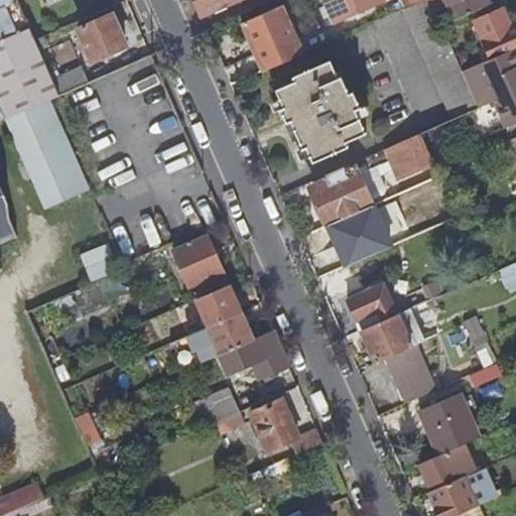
[(0,0),(0,19),(8,38),(0,41),(0,99),(2,104),(8,119),(11,118),(44,104),(61,96),(55,80),(37,40),(19,0),(0,0)]
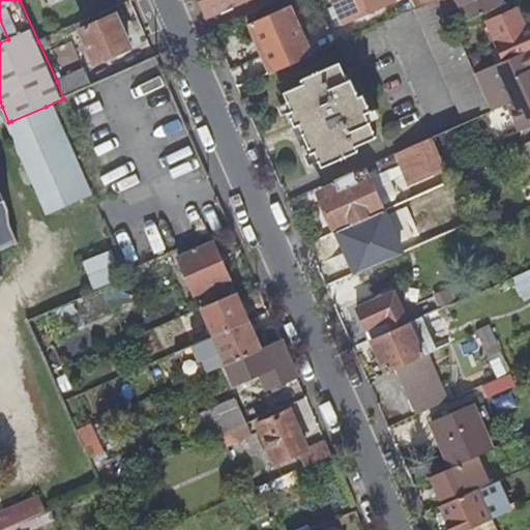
[(198,0),(206,17),(244,0),(198,0)]
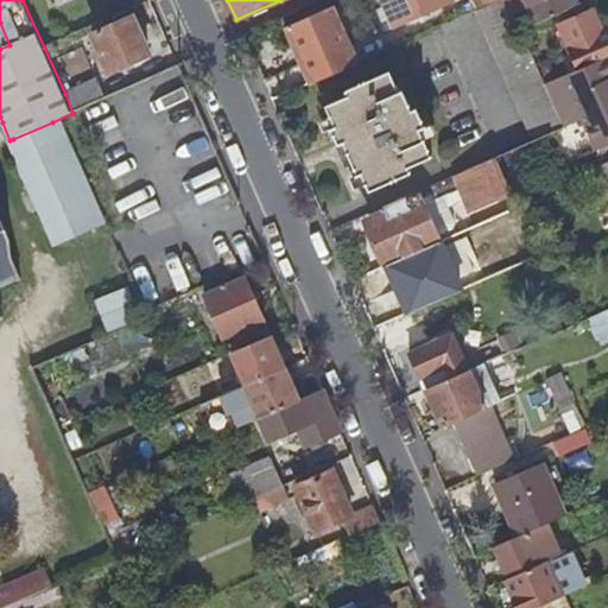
[(458,0),(380,0),(390,25),(460,2),(458,0)]
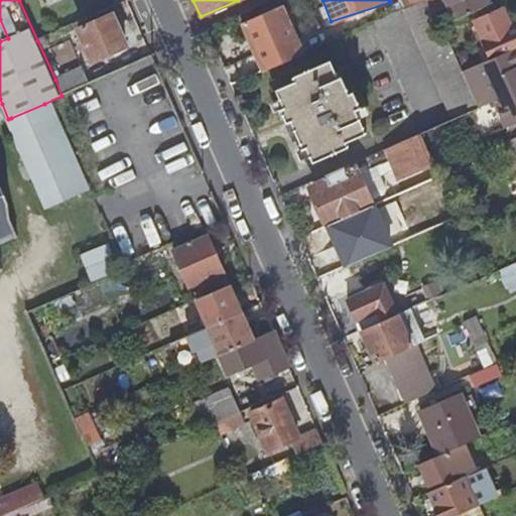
[(404,10),(453,120),(479,108),(464,73),(442,26),(430,0),(425,0),(415,4),(404,10)]
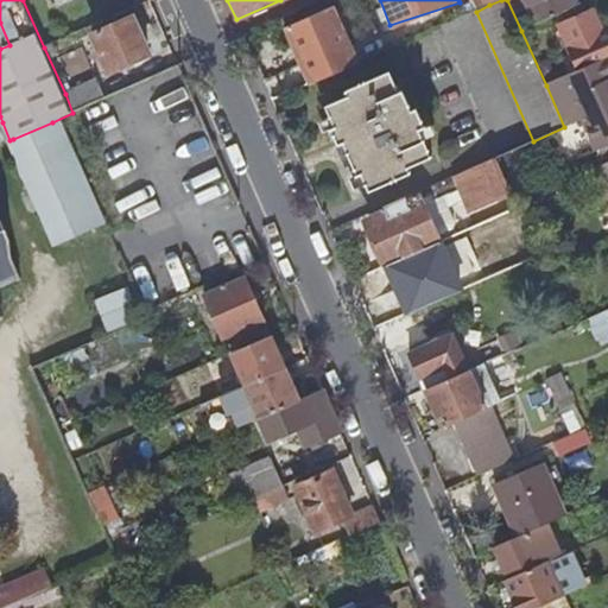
[(524,0),(536,25),(575,7),(571,0),(524,0)]
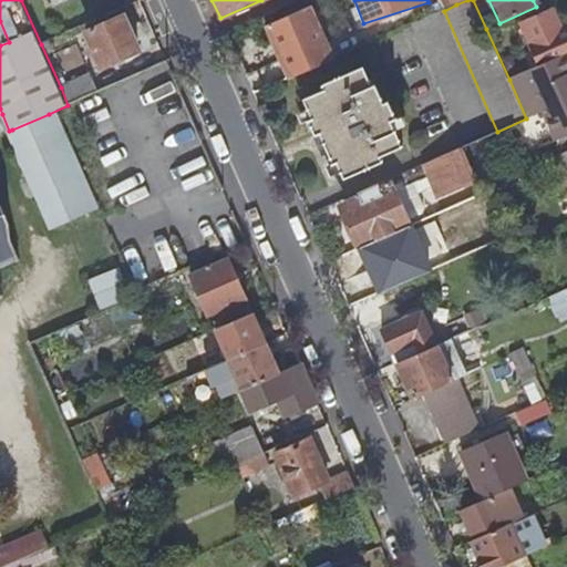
[(266,27),(281,60),(325,41),(310,7),(266,27)]
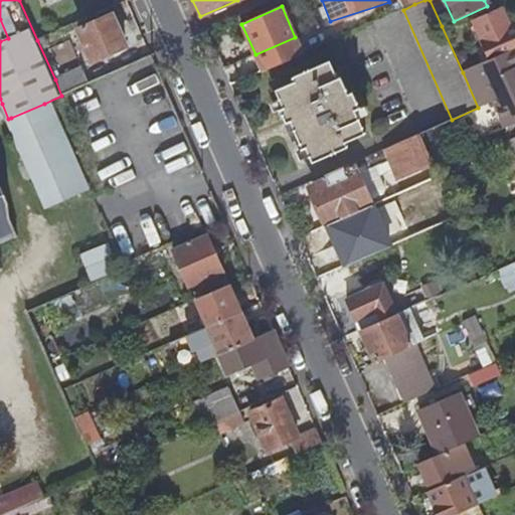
[(476,18),(494,58),(514,48),(514,28),(514,29),(504,6),(476,18)]
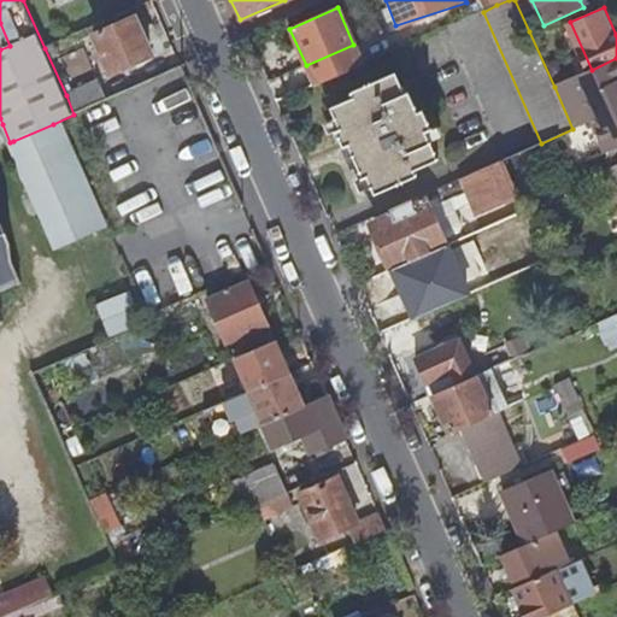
[(98,35),(116,72),(153,56),(136,18),(98,35)]
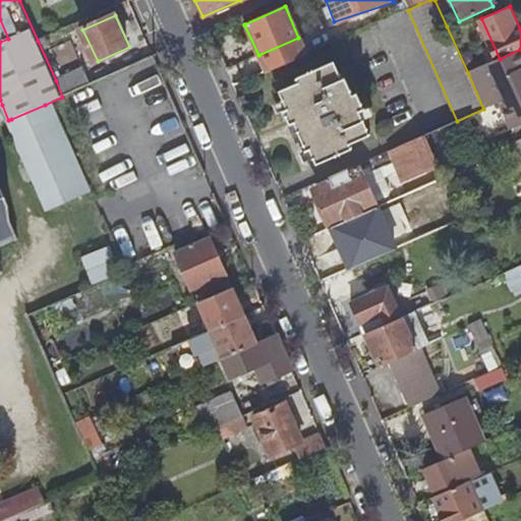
[(468,73),(483,109),(500,103),(511,129),(520,124),(520,49),(500,59),(468,73)]
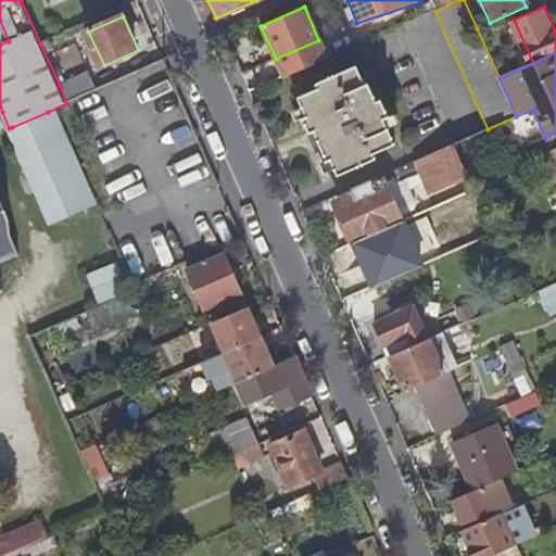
[(313,133),(326,162),(330,161),(337,176),(375,160),(373,154),(394,144),(382,118),(389,115),(381,99),(375,102),(366,84),(363,85),(354,65),(313,84),(316,89),(295,99),(304,117),(300,119),(307,135),(313,133)]
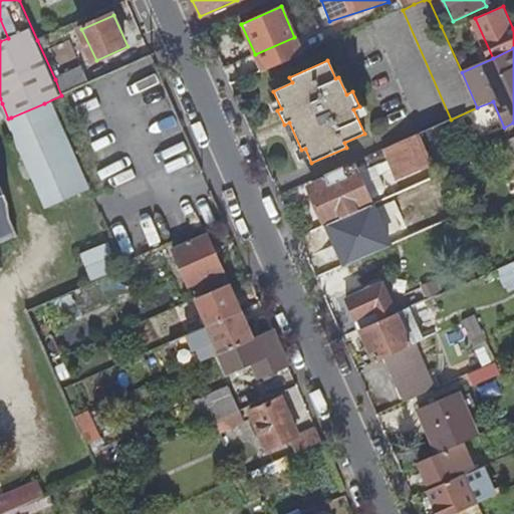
[(81,67),(55,79),(61,95),(91,82),(83,65),(82,66),(81,67)]
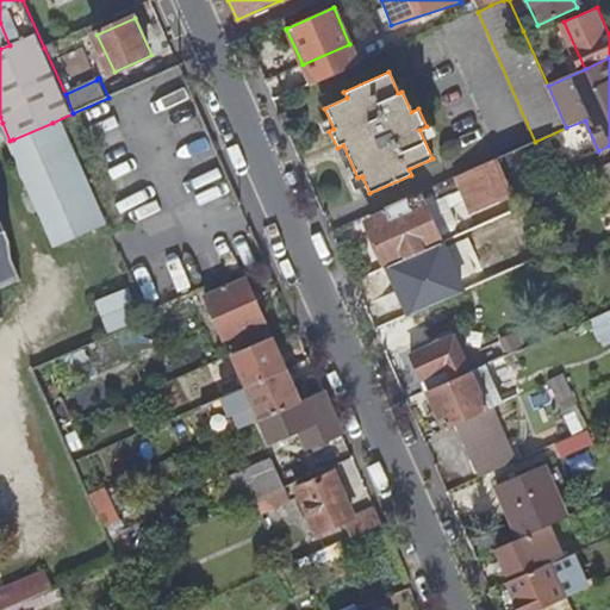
[(0,124),(0,144),(10,141),(2,123),(0,124)]
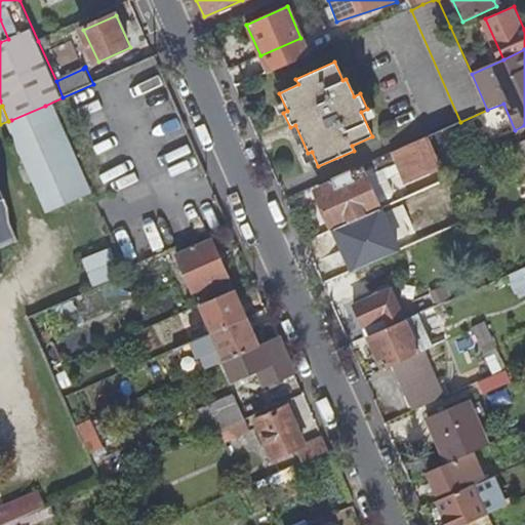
[(11,120),(18,136),(52,121),(45,106),(11,120)]
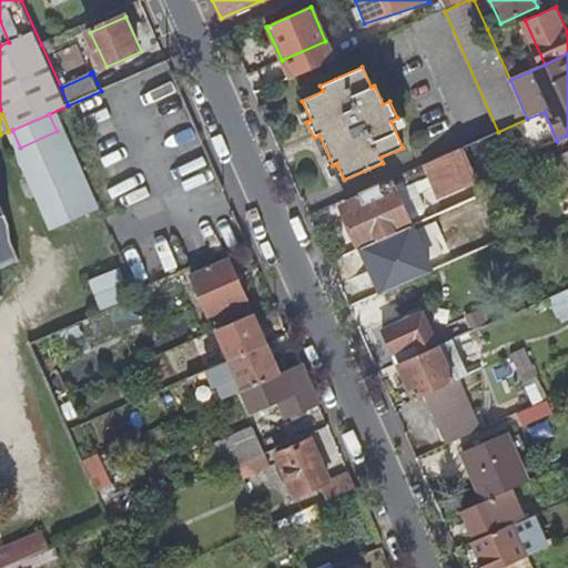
[(20,148),(54,227),(92,212),(57,131),(20,148)]
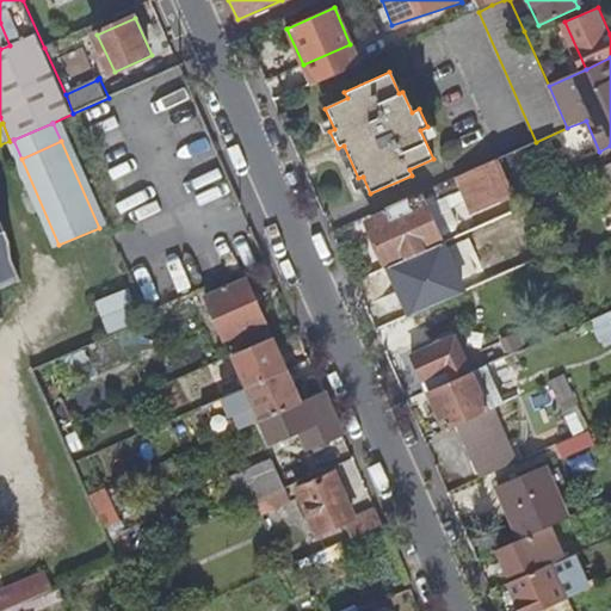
[(498,159),(386,208),(387,214),(372,221),(382,244),(376,247),(384,267),(439,242),(432,226),(423,202),(432,198),(434,202),(437,201),(460,191),(468,208),(511,190),(498,159)]
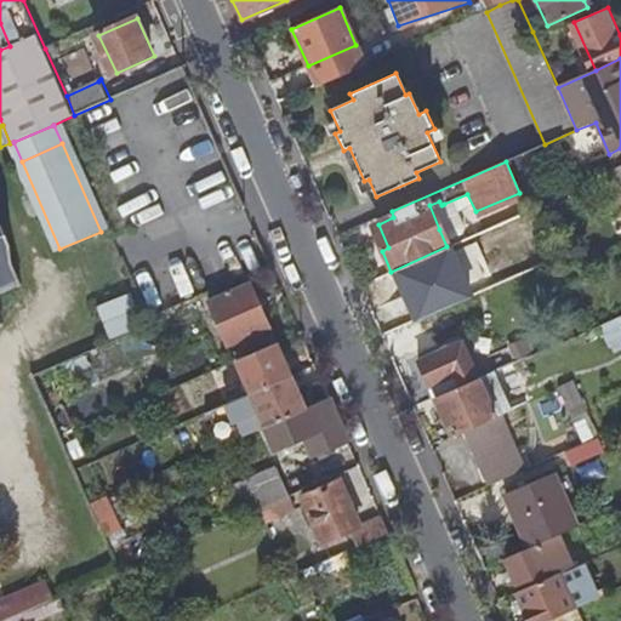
[(429,205),(439,229),(454,223),(444,204),(442,205),(439,201),(429,205)]
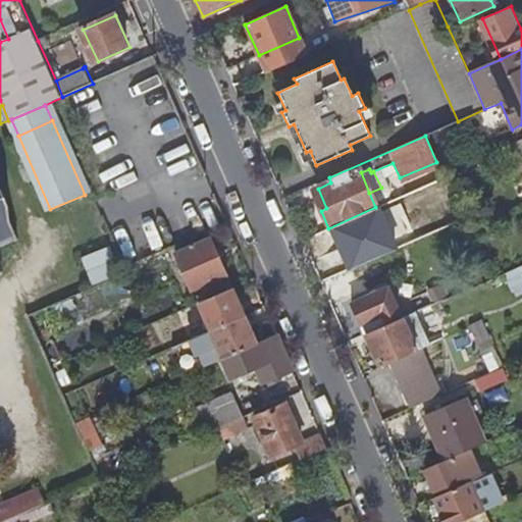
[(0,274),(5,273),(4,270),(2,271),(1,269),(4,264),(1,257),(0,256),(0,248),(16,241),(17,243),(20,242),(12,223),(9,202),(4,191),(0,186),(0,274)]
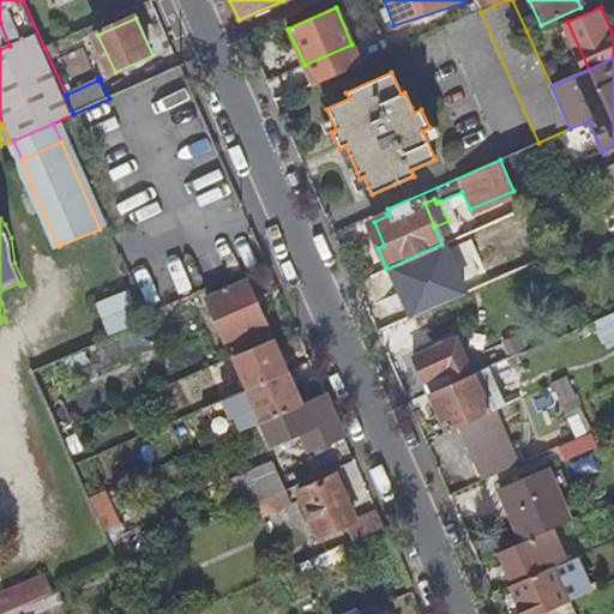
[(420,308),(468,293),(455,257),(433,264),(438,278),(413,287),(420,308)]
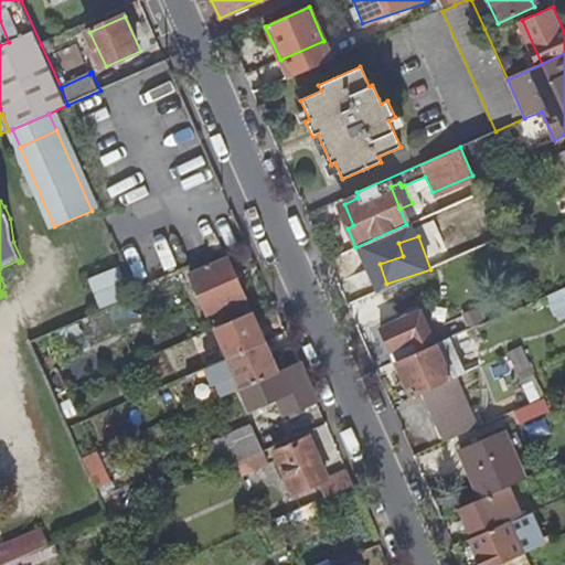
[(192,276),(210,315),(224,309),(230,323),(253,312),(254,312),(231,259),(192,276)]
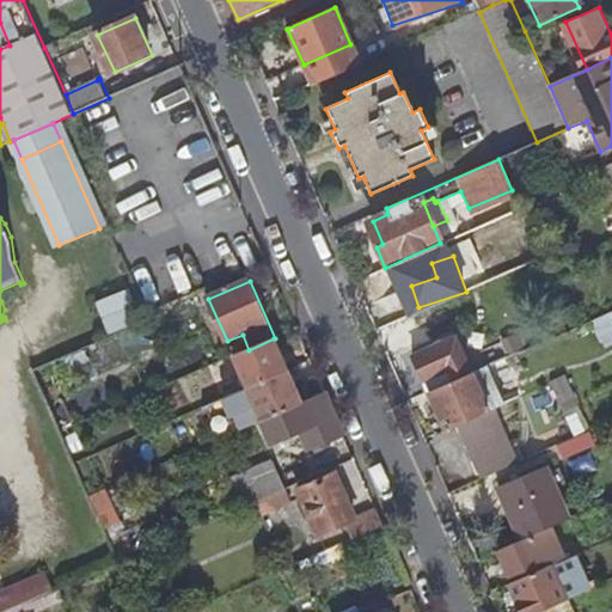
[(99,299),(111,329),(141,317),(129,287),(99,299)]
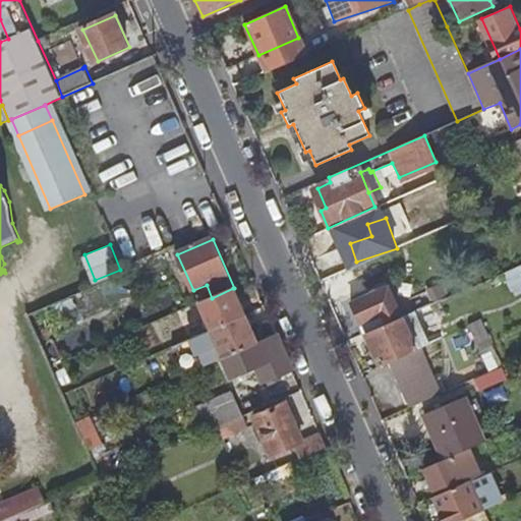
[(520,265),(507,272),(518,296),(520,295),(520,265)]
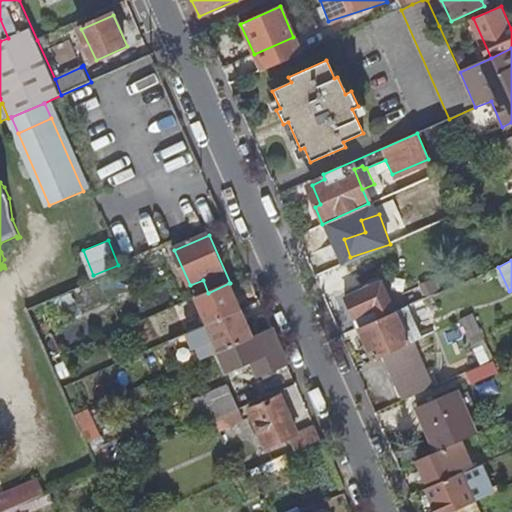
[(196,298),(208,326),(242,311),(229,283),(208,293),(196,298)]
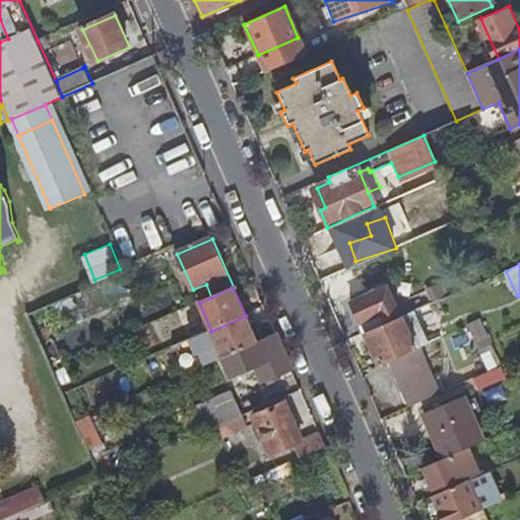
[(351,303),(365,333),(401,318),(387,287),(351,303)]
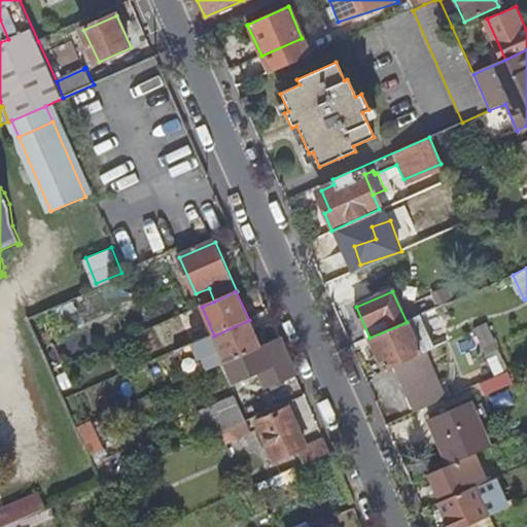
[(370,338),(380,360),(371,363),(375,375),(393,366),(425,353),(433,349),(419,316),(407,322),(370,338)]
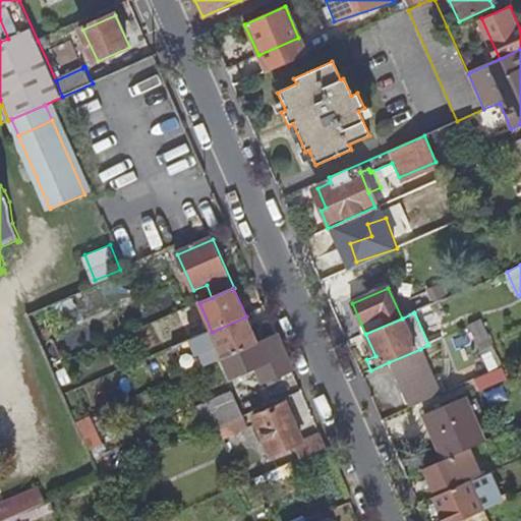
[(212,332),(224,358),(248,348),(258,344),(246,316),(212,332)]
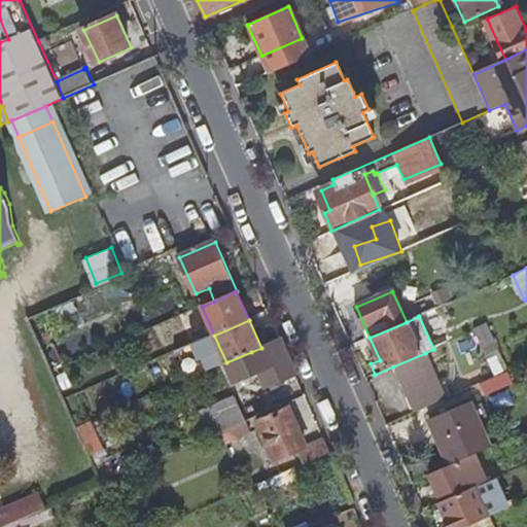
[(473,331),(490,366),(495,379),(497,378),(508,373),(487,325),(473,331)]
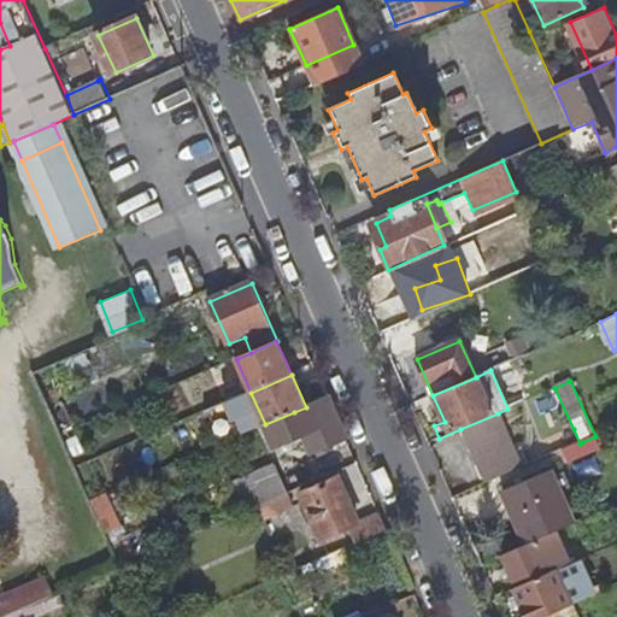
[(301,427),(313,453),(348,439),(330,397),(306,407),(294,412),(301,427)]
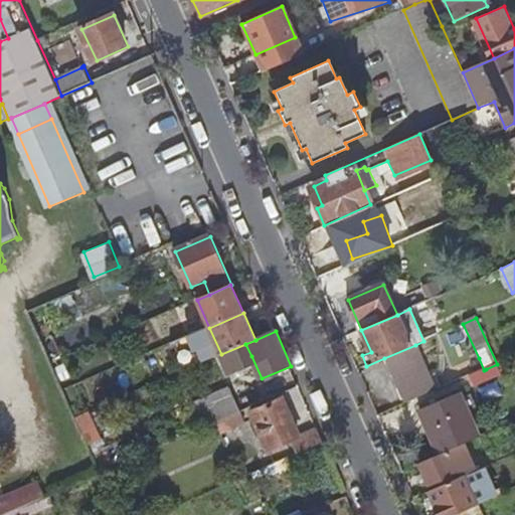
[(384,358),(404,404),(436,391),(415,345),(384,358)]
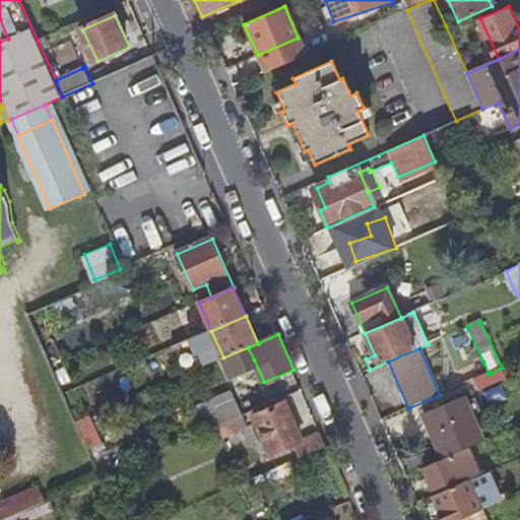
[(450,376),(442,384),(445,392),(474,380),(489,374),(483,362),(450,376)]
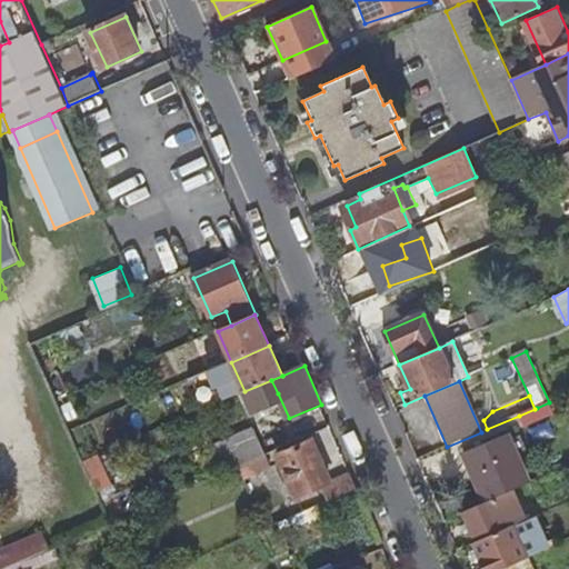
[(519,416),(523,426),(541,418),(537,408),(535,409),(519,416)]
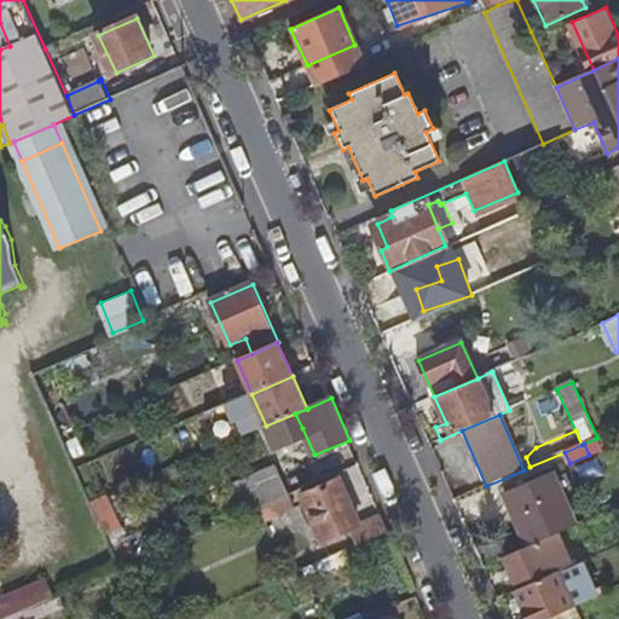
[(278,469),(233,489),(246,516),(261,509),(290,497),(278,469)]
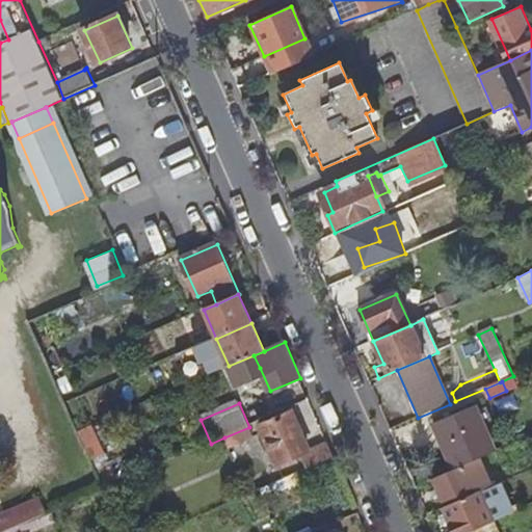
[(434,425),(454,470),(478,459),(497,451),(476,406),(434,425)]
